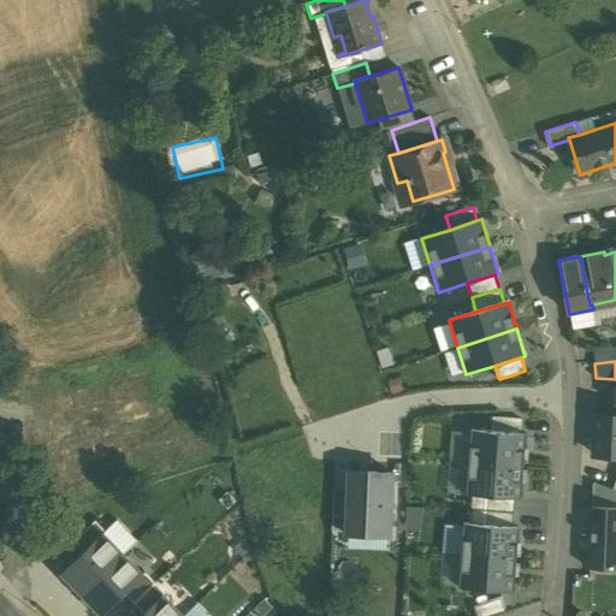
[(615,413),(614,414),(596,413),(593,455),(615,456),(615,413)]
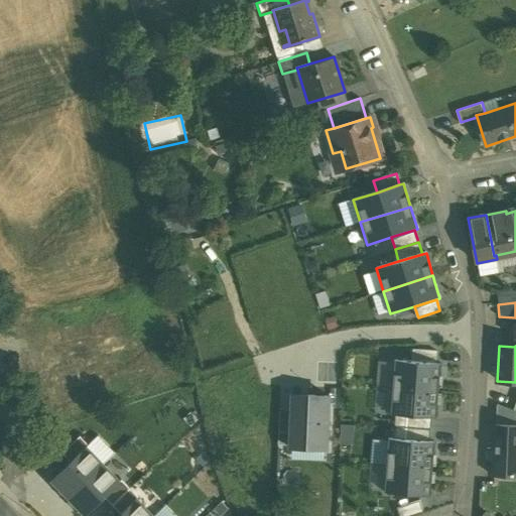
[(412,350),(411,361),(435,363),(436,352),(412,350)]
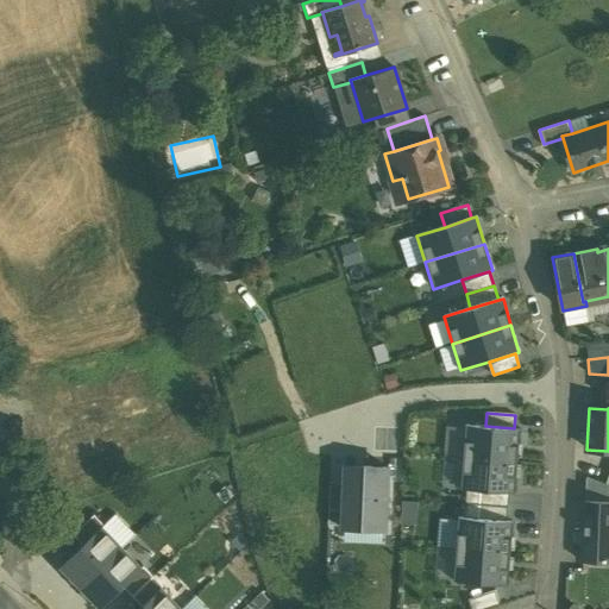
[(464,425),(462,457),(516,462),(520,428),(514,428),(485,426),(464,425)]
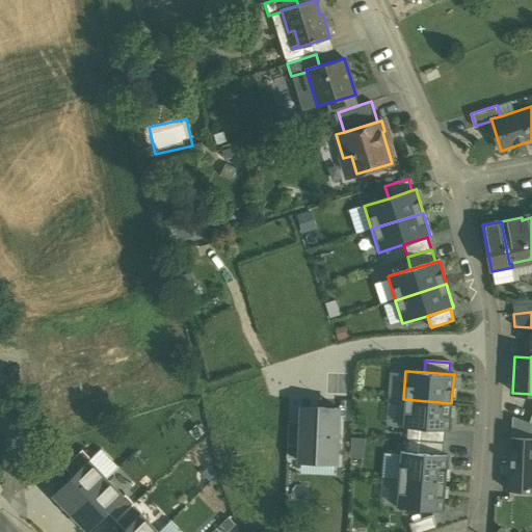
[(449,430),(451,403),(403,399),(401,427),(408,427),(445,430),(449,430)]
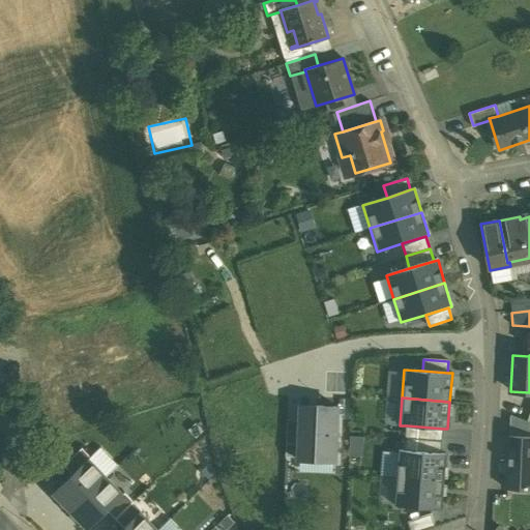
[(336,461),(339,408),(300,407),(298,460),(336,461)]
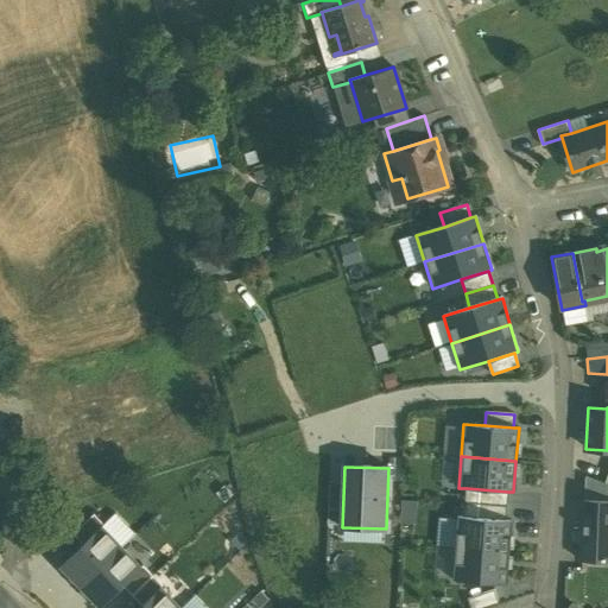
[(607,485),(605,483),(584,476),(583,501),(607,501),(607,485)]
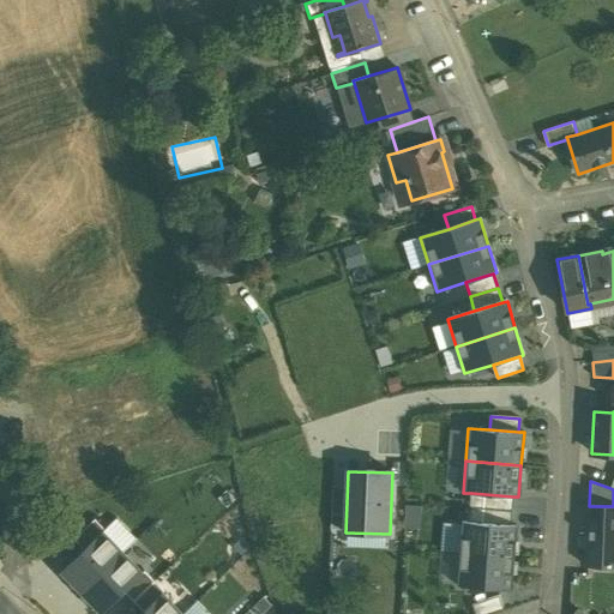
[(513,497),(471,493),(470,509),(512,511),(513,497)]
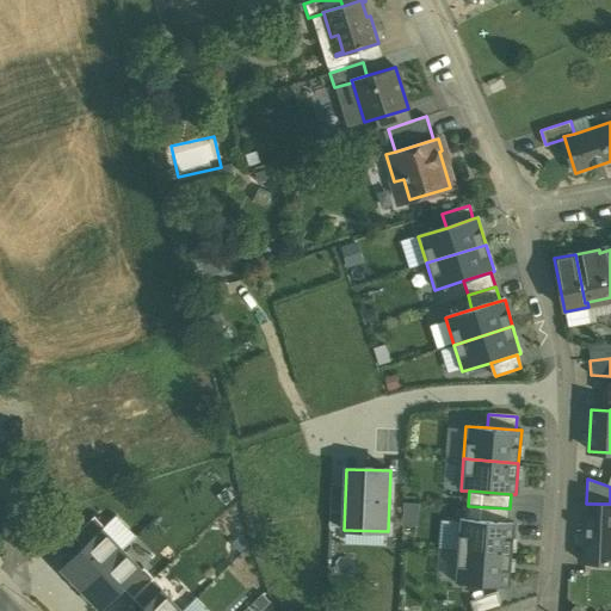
[(420,524),(421,501),(406,501),(405,524),(420,524)]
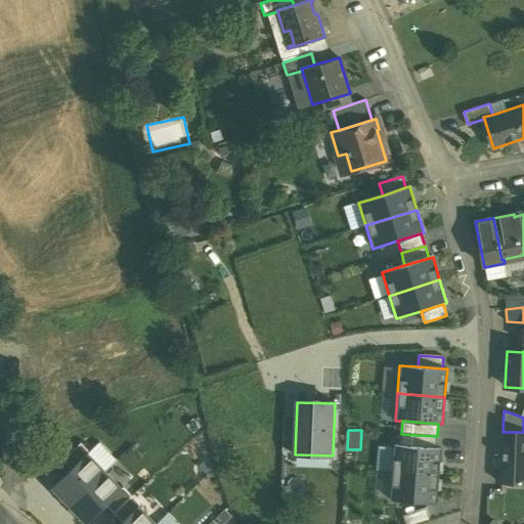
[(523,432),(503,432),(501,461),(523,462),(523,432)]
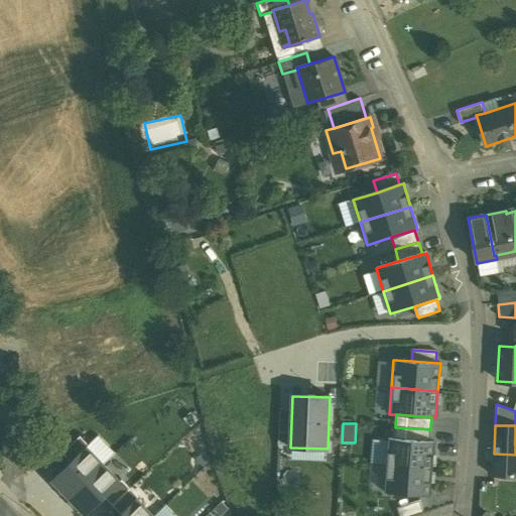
[(429,441),(430,429),(395,427),(394,439),(429,441)]
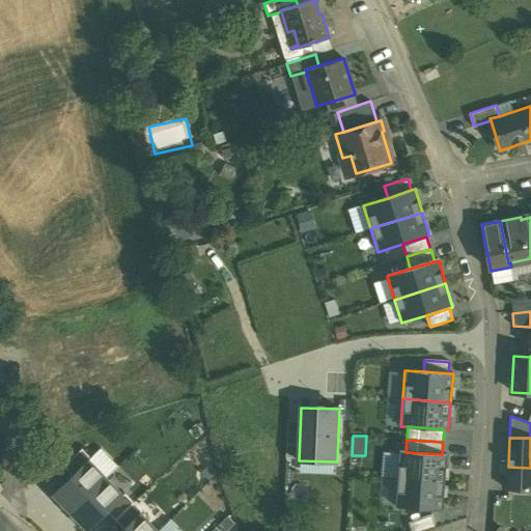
[(64,467),(73,475),(90,458),(82,449),(64,467)]
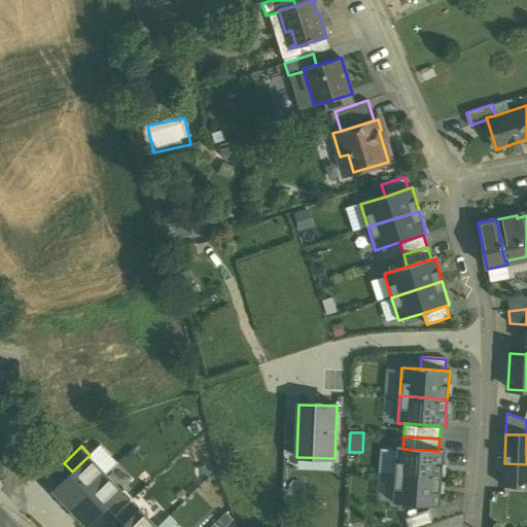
[(396,448),(394,476),(442,480),(444,452),(438,451),(402,449),(396,448)]
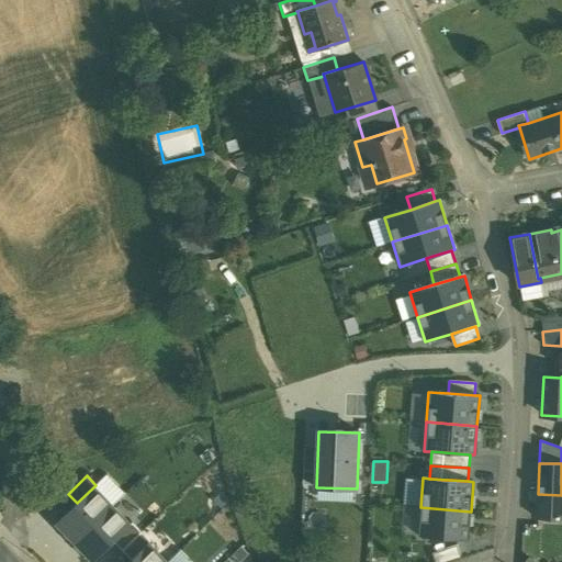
[(56,524),(75,541),(112,506),(94,486),(56,524)]
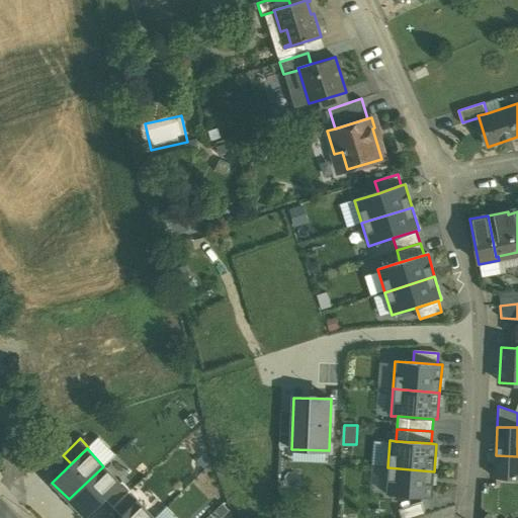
[(517,456),(496,455),(495,478),(517,478),(517,456)]
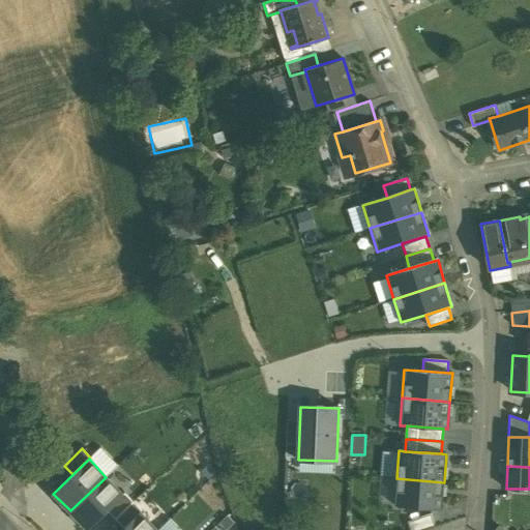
[(70,510),(88,529),(123,495),(106,477),(70,510)]
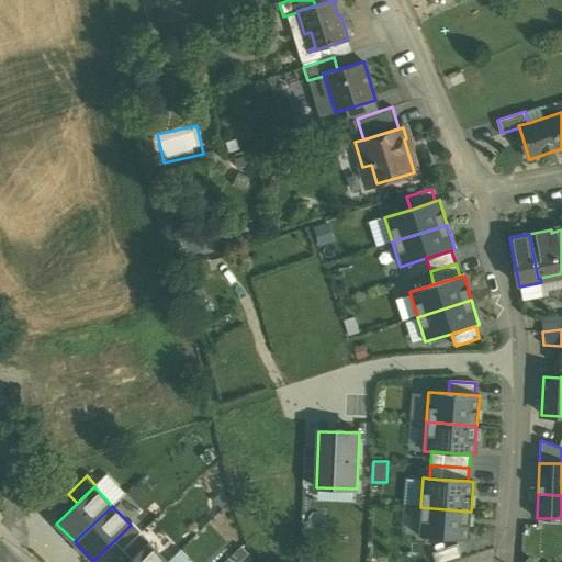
[(469,540),(471,512),(420,507),(418,537),(469,540)]
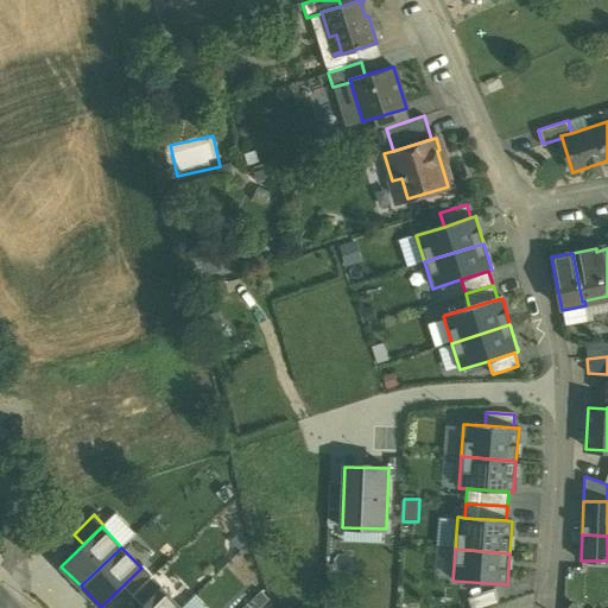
[(122,586),(132,595),(152,576),(143,565),(122,586)]
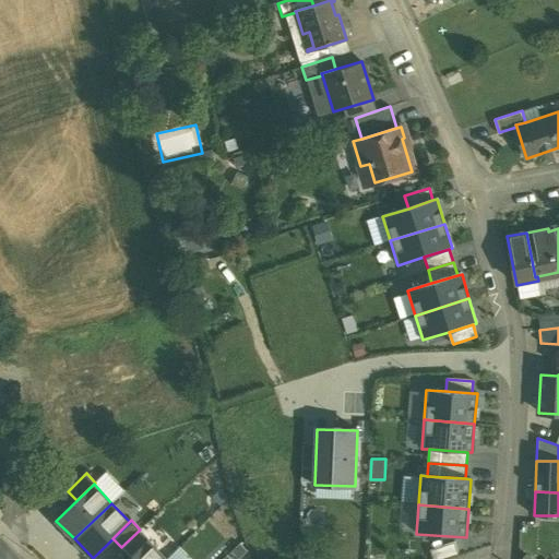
[(140,530),(121,547),(131,557),(150,538),(140,530)]
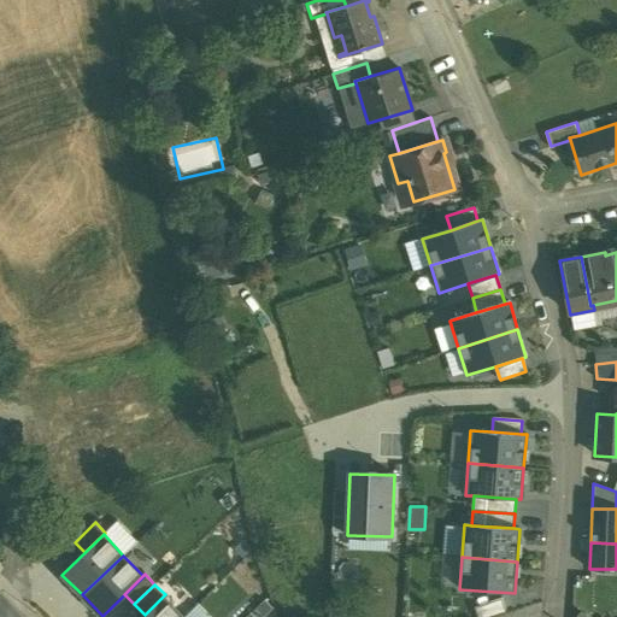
[(142,616),(183,616),(164,597),(142,616)]
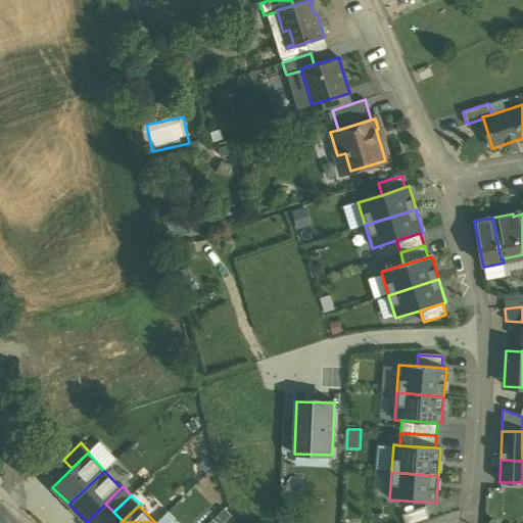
[(425,508),(401,516),(403,522),(417,522),(429,519),(425,508)]
